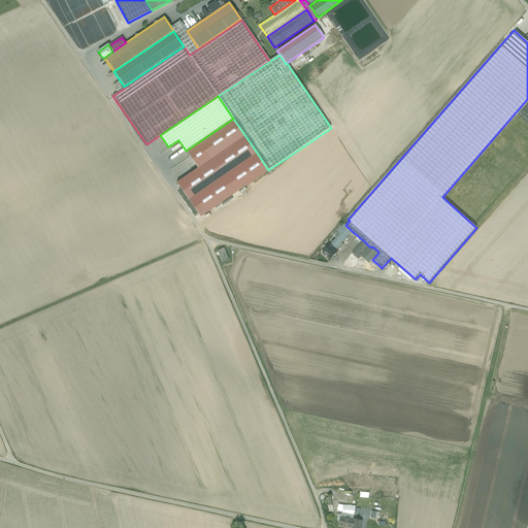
[(245,136),(233,119),(186,151),(198,168),(245,136)]
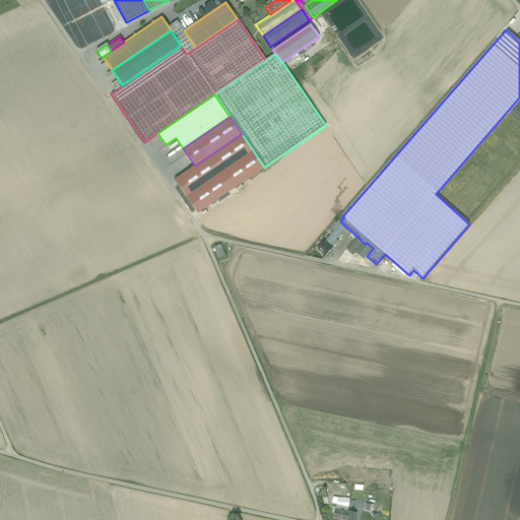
[(195,166),(174,180),(185,196),(253,150),(242,134),(195,166)]
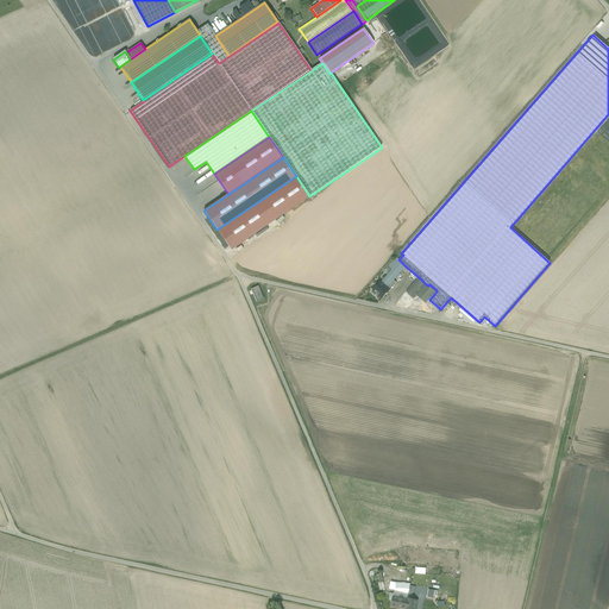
[(296,176),(217,230),(231,250),(309,196),(296,176)]
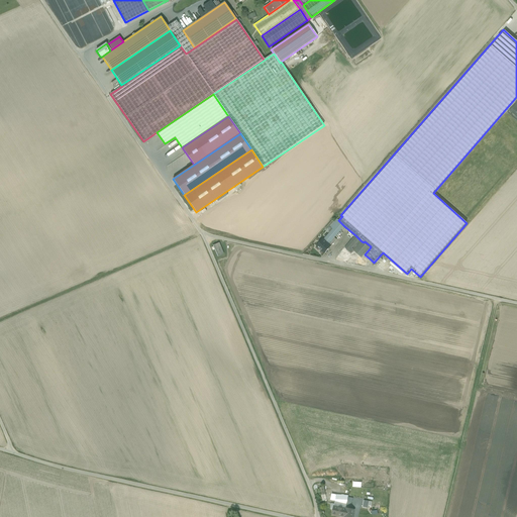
[(337,219),(330,227),(333,229),(335,226),(340,230),(344,226),(338,220),(337,219)]
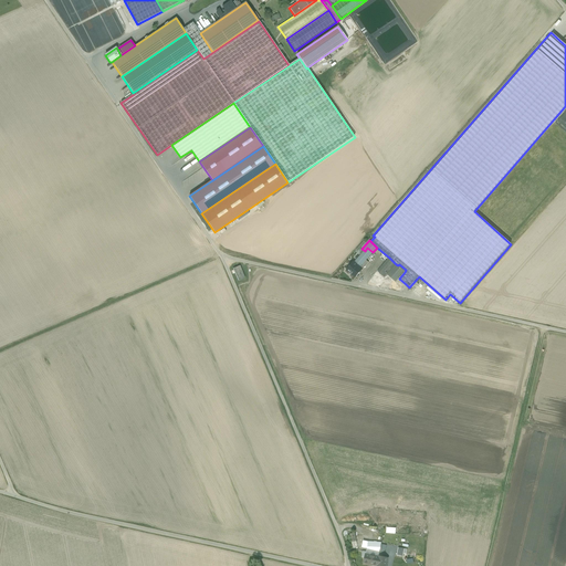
[(365,251),(354,263),(359,268),(366,260),(373,252),(367,248),(365,251)]
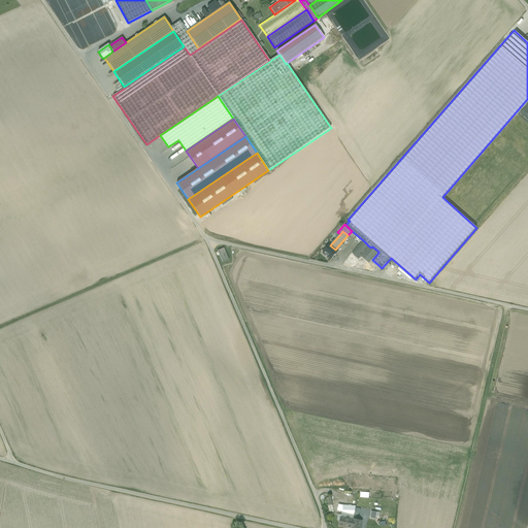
[(363,240),(352,254),(358,259),(364,253),(369,246),(363,240)]
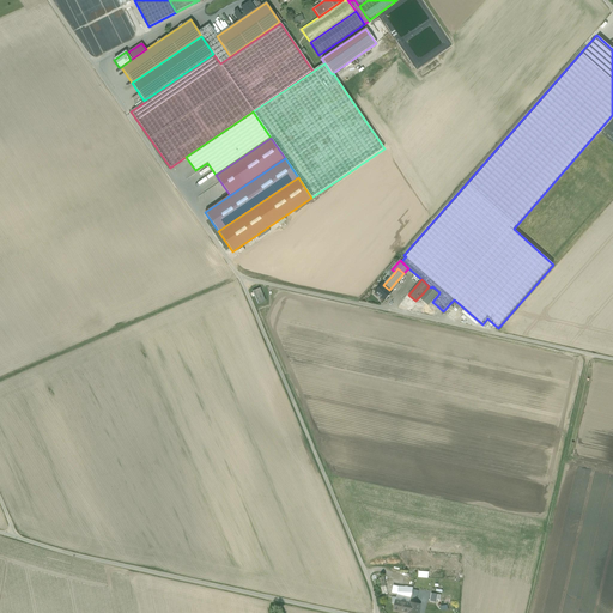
[(389,290),(392,292),(399,284),(396,281),(389,290)]
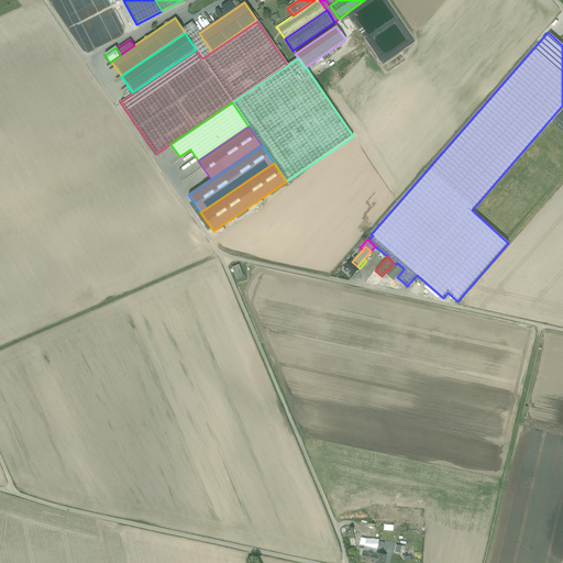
[(352,261),(345,268),(353,276),(360,268),(357,266),(352,262),(352,261)]
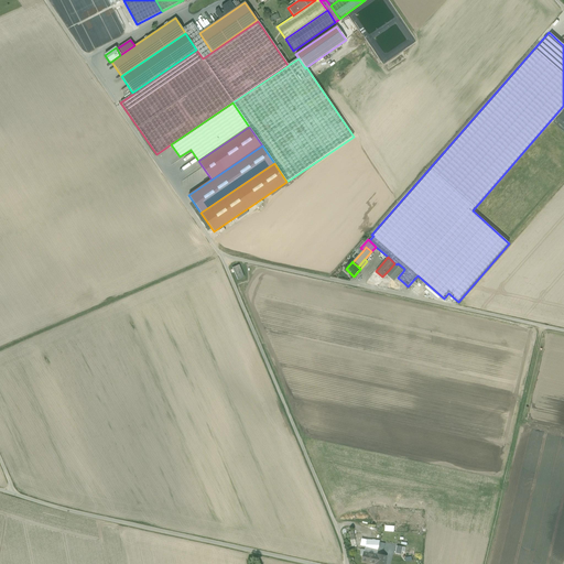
[(397,264),(394,263),(389,270),(398,278),(403,271),(397,264)]
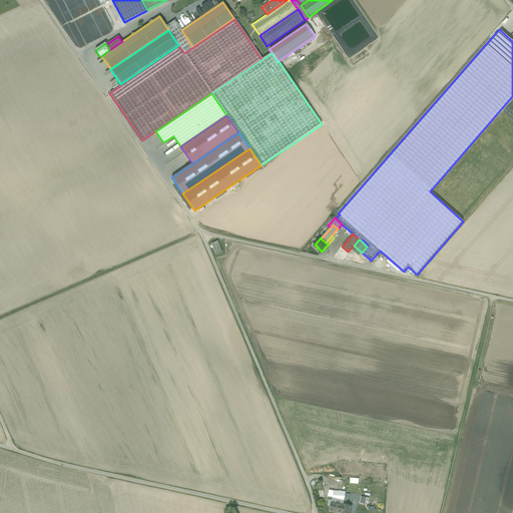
[(221,251),(217,240),(211,243),(215,254),(221,251)]
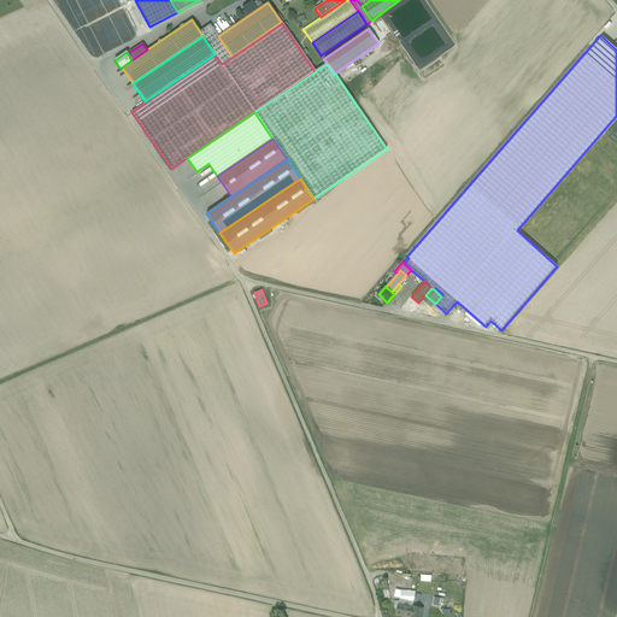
[(435,304),(425,295),(418,303),(428,311),(435,304)]
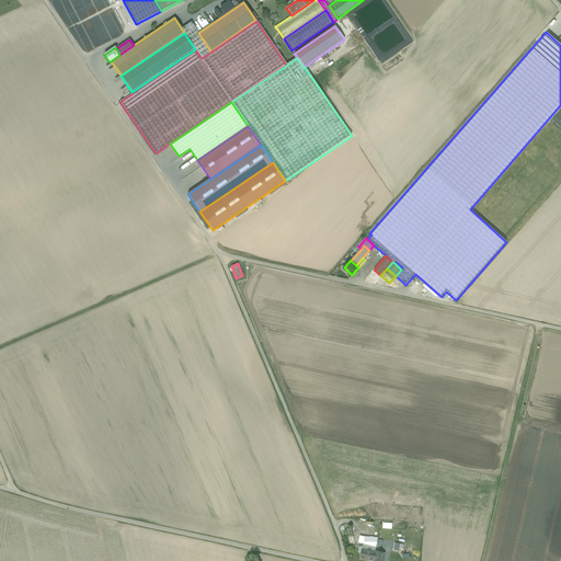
[(378,278),(380,275),(374,270),(370,274),(377,279),(376,282),(378,284),(380,281),(378,278)]
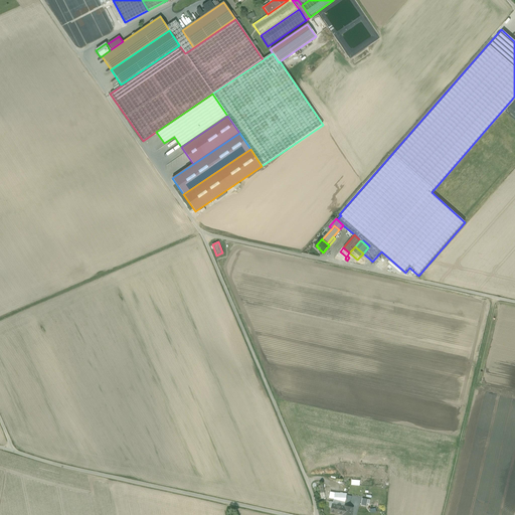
[(369,259),(363,253),(357,260),(364,266),(369,259)]
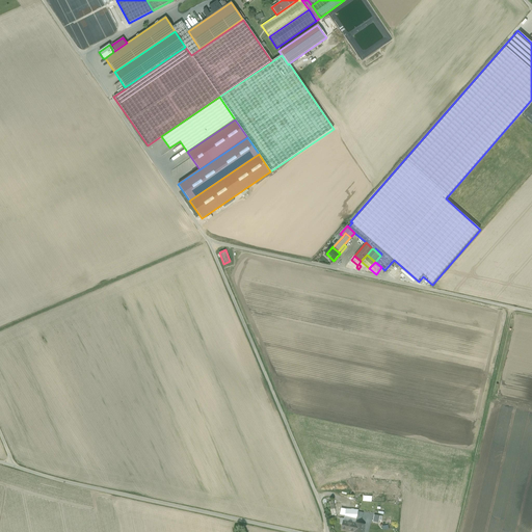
[(355,510),(346,509),(345,515),(354,517),(355,510)]
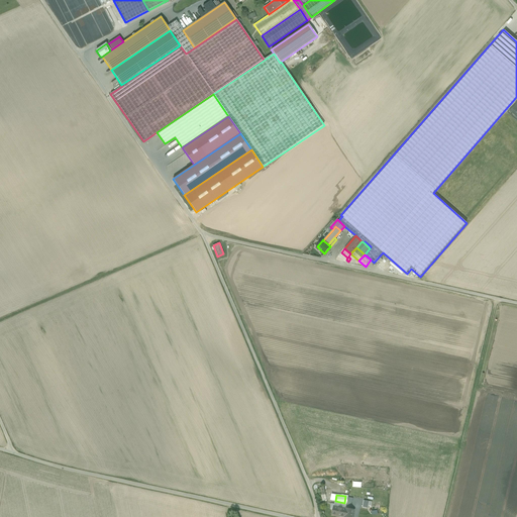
[(343,516),(346,508),(334,506),(333,510),(332,515),(343,516)]
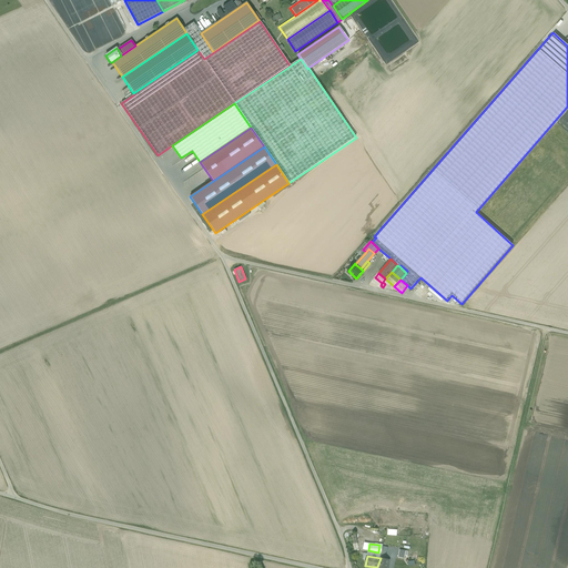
[(387,567),(389,560),(381,558),(377,567),(387,567)]
